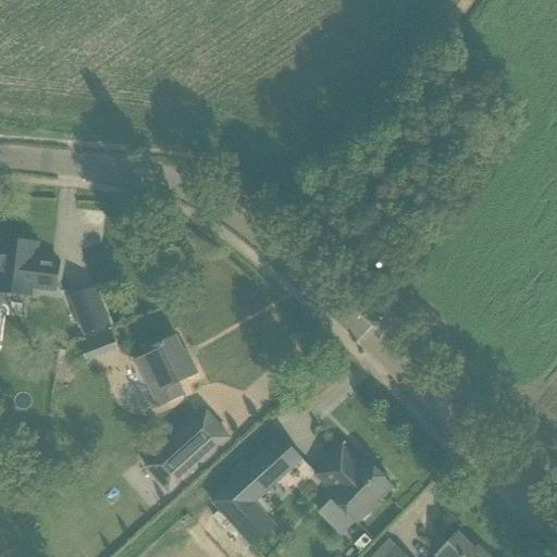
[(44,261),(42,263),(35,262),(37,245),(1,240),(0,244),(0,292),(29,296),(31,288),(56,292),(59,263),(44,261)]
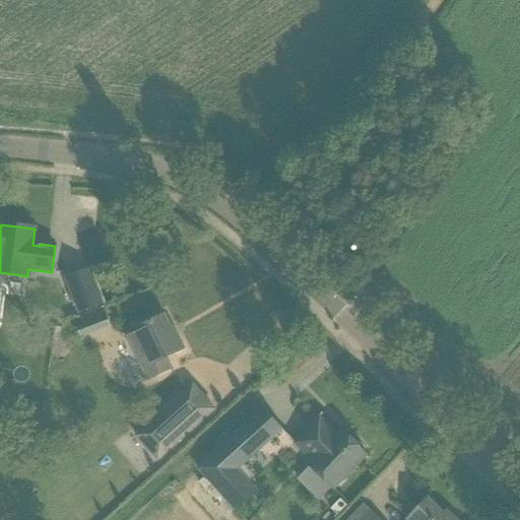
[(90,271),(67,280),(80,314),(104,305),(90,271)]
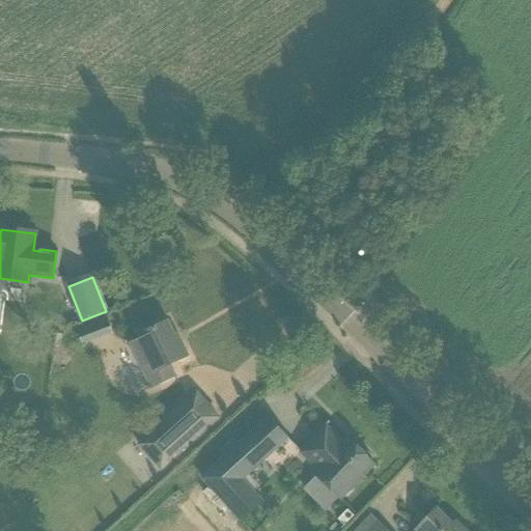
[(105,313),(74,328),(82,345),(112,331),(105,313)]
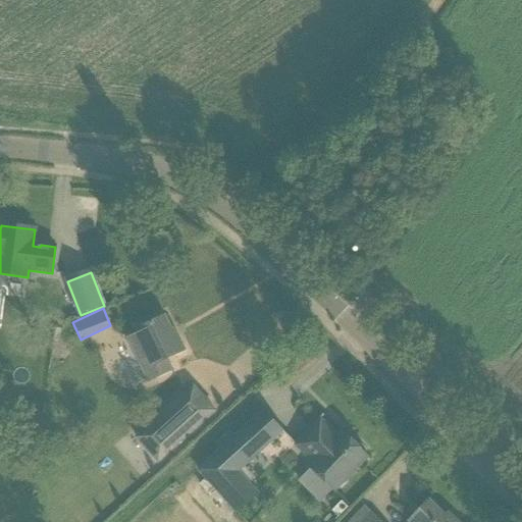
[(140,332),(127,338),(143,370),(151,366),(157,378),(172,370),(167,359),(185,351),(177,336),(174,337),(170,329),(164,316),(138,329),(140,332)]
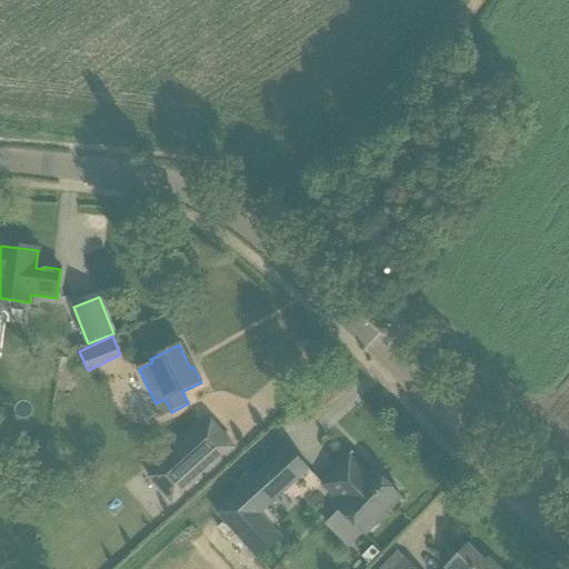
[(172,503),(233,448),(210,422),(148,477),(172,503)]
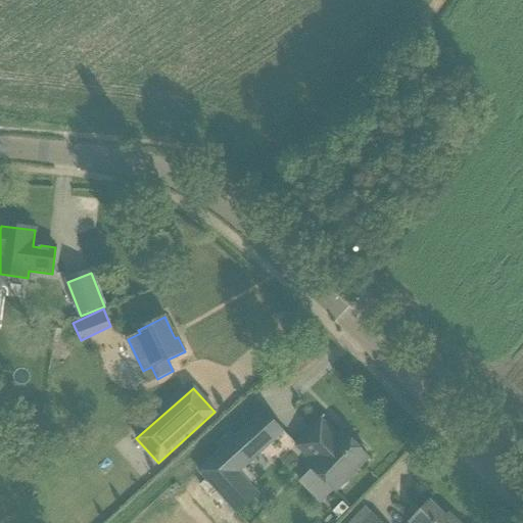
[(320,419),(293,446),(311,464),(307,467),(311,470),(299,481),(322,503),(332,491),(335,494),(339,490),(343,490),(348,484),(348,480),(369,458),(366,455),(366,450),(360,444),(354,443),(342,431),(338,436),(320,419)]
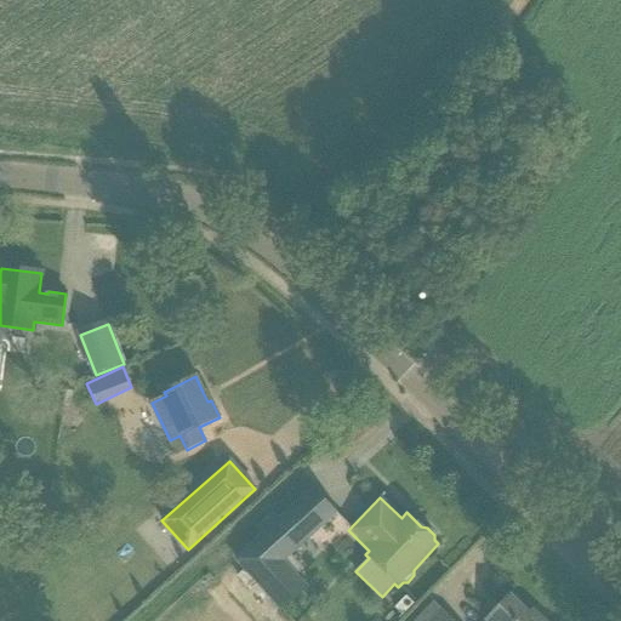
[(281,562),(317,530),(295,506),(235,559),(277,604),(301,582),(281,562)]
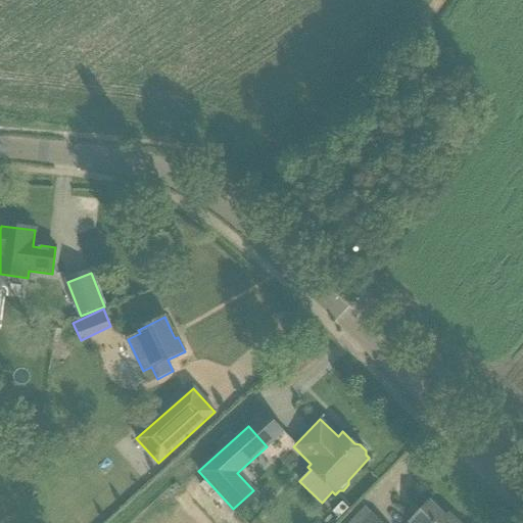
[(450,522),(430,503),(410,522),(450,522)]
